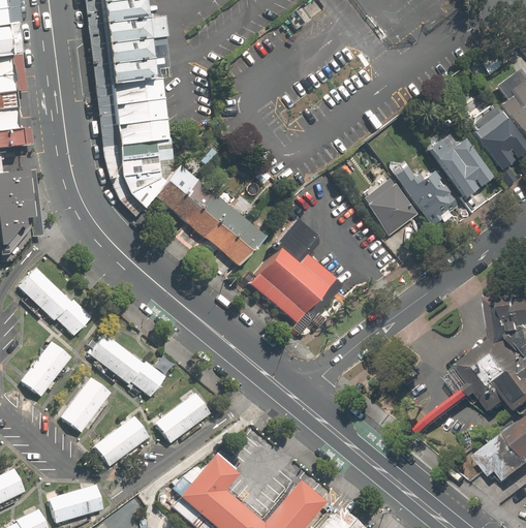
[(6,25),(2,0),(0,0),(0,173),(22,172),(21,145),(19,129),(14,91),(10,55),(6,25)]
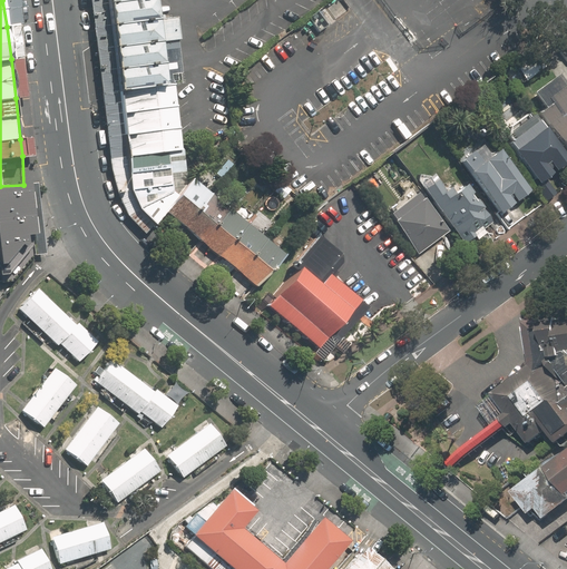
[(2,0),(7,27),(21,26),(23,26),(20,0),(2,0)]
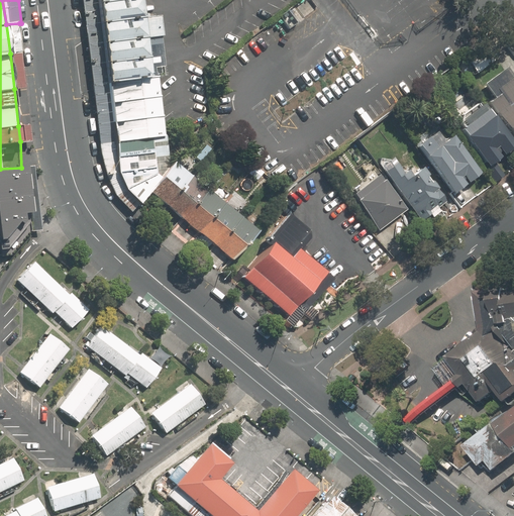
[(95,0),(112,139),(116,173),(124,190),(138,204),(165,167),(166,164),(155,77),(164,76),(161,36),(158,16),(139,18),(135,0),(95,0)]
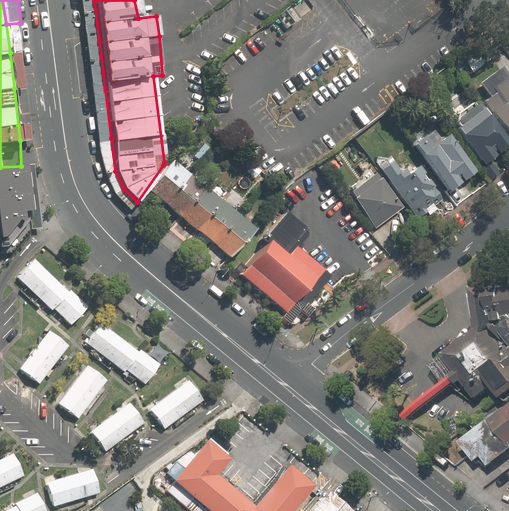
[(19,23),(6,24),(10,53),(22,51),(19,23)]
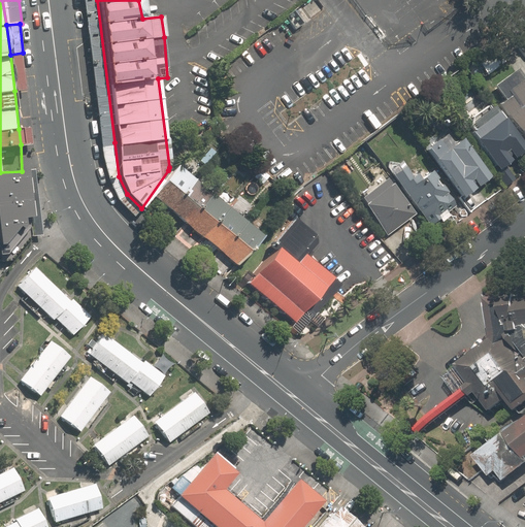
[(504,46),(481,63),(489,74),(512,58),(504,46)]
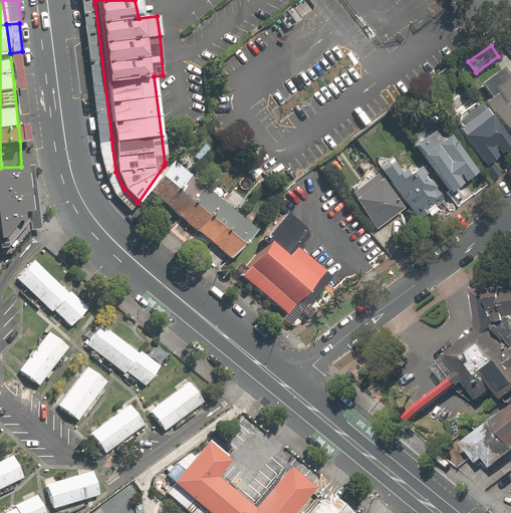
[(22,51),(10,53),(14,88),(28,86),(23,51),(22,51)]
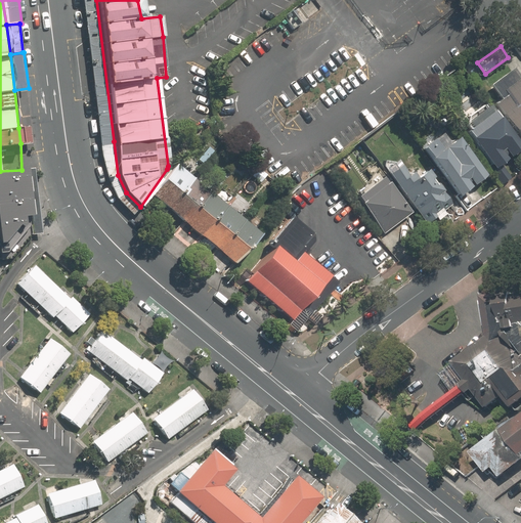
[(520,76),(513,67),(490,84),(501,98),(494,102),(520,137),(520,76)]
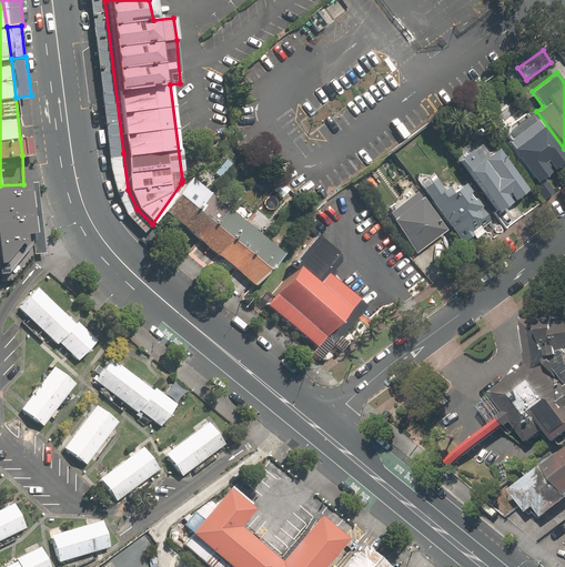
[(556,191),(545,178),(564,162),(564,154),(531,112),(507,131),(513,138),(507,143),(537,182),(536,184),(547,199),(556,191)]
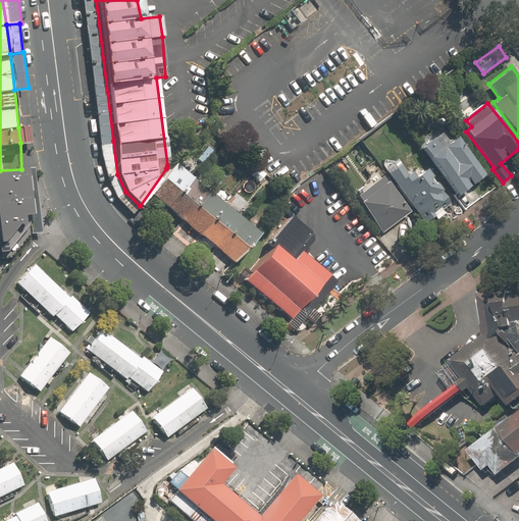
[(34,125),(18,127),(20,143),(36,142),(34,125)]
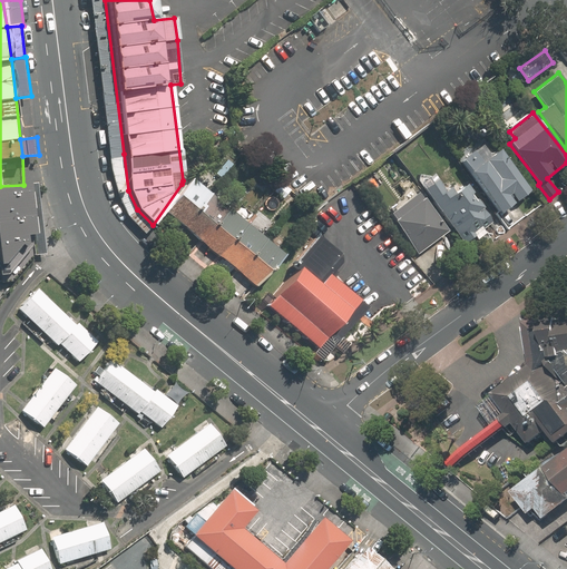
[(470,172),(469,172),(501,214),(533,190),(499,149),(492,155),(482,143),(461,159),(470,172)]
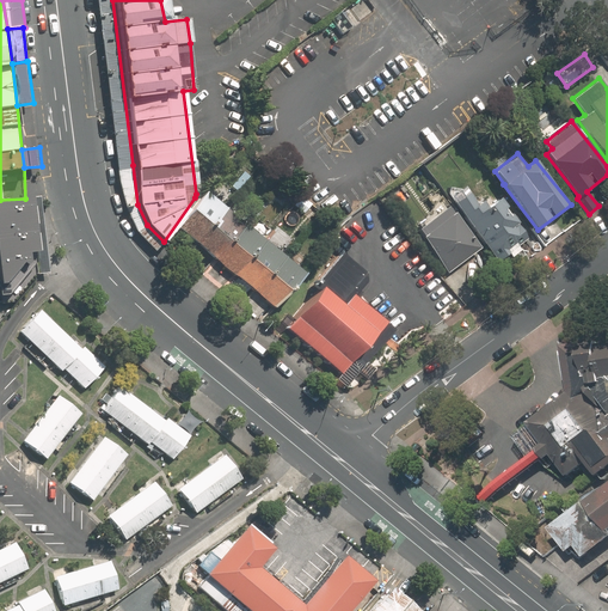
[(504,252),(528,236),(501,196),(497,200),(492,193),(479,202),(465,183),(449,195),(497,262),(507,255),(504,252)]
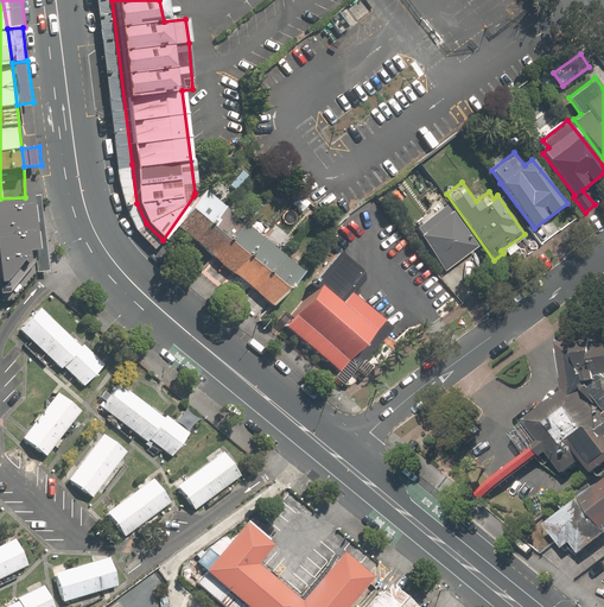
[(207,188),(177,223),(197,239),(227,203),(207,188)]
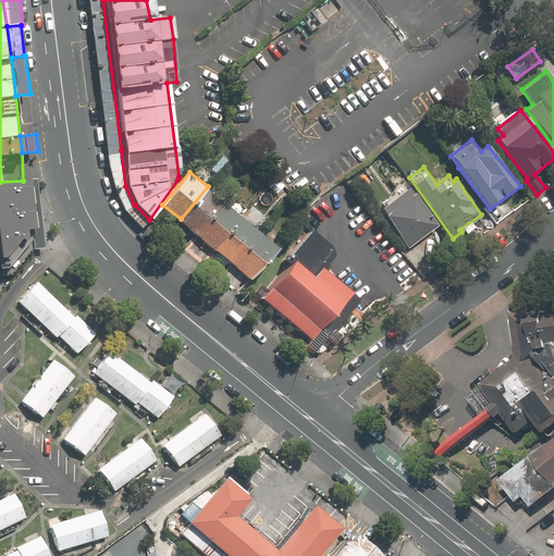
[(23,181),(0,182),(0,275),(11,274),(31,252),(23,181)]
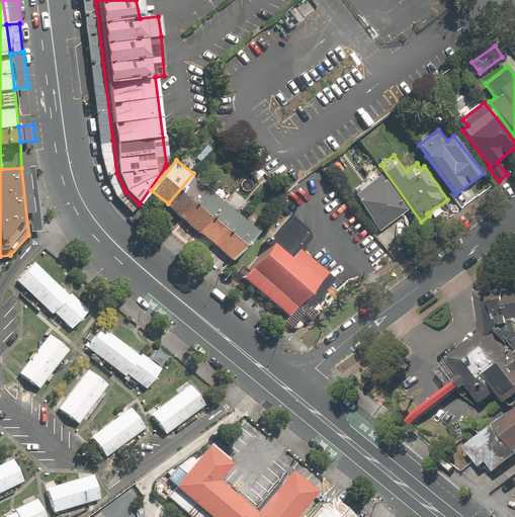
[(193,173),(168,203),(184,218),(208,187),(193,173)]
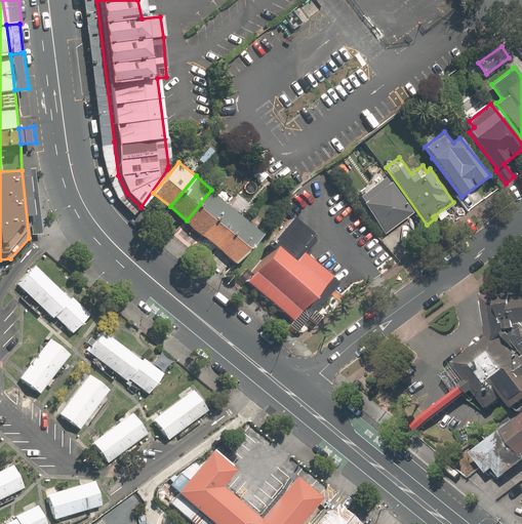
[(389,177),(359,198),(386,235),(414,214),(389,177)]
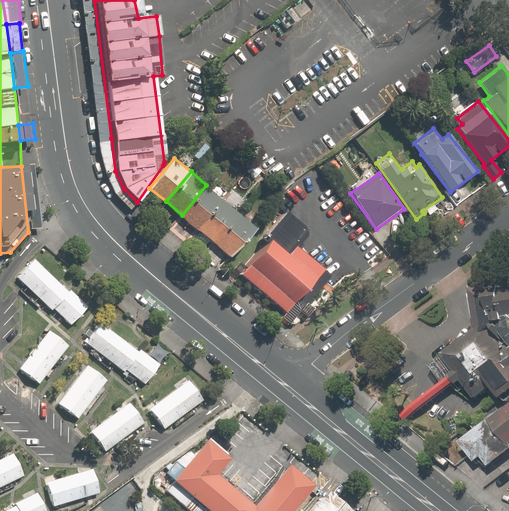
[(206,185),(182,215),(198,228),(222,199),(206,185)]
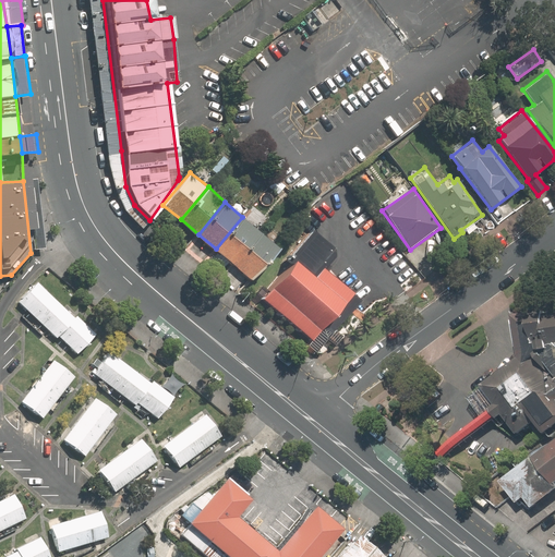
[(242,217),(216,249),(234,264),(261,231),(242,217)]
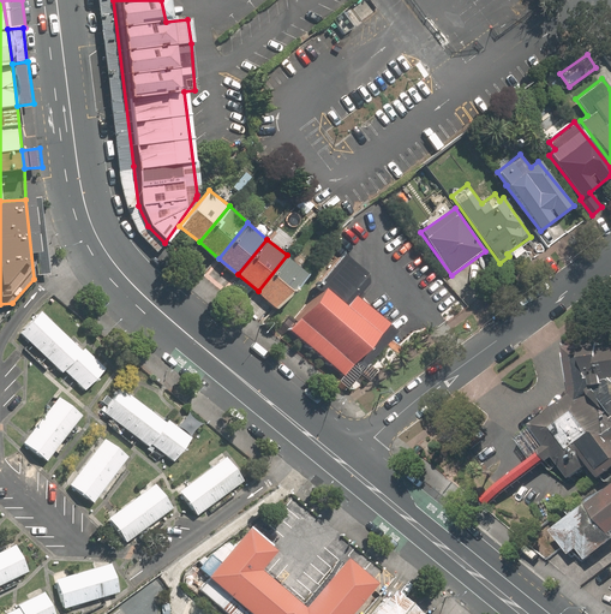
[(287,255),(258,291),(279,307),(307,272),(287,255)]
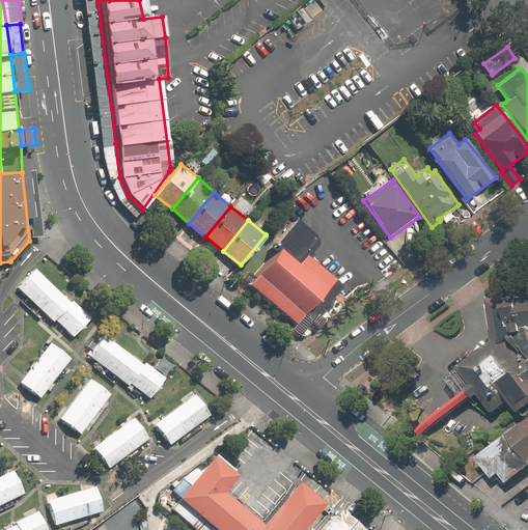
[(277,249),(248,285),(298,325),(308,311),(316,317),(340,287),(332,281),(333,279),(304,256),(297,265),(277,249)]
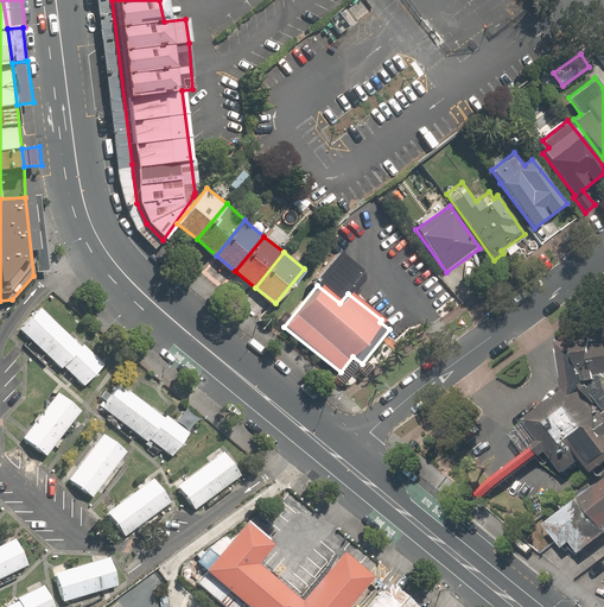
[(43,305),(23,329),(62,368),(65,365),(87,385),(107,362),(86,342),(83,346),(43,305)]
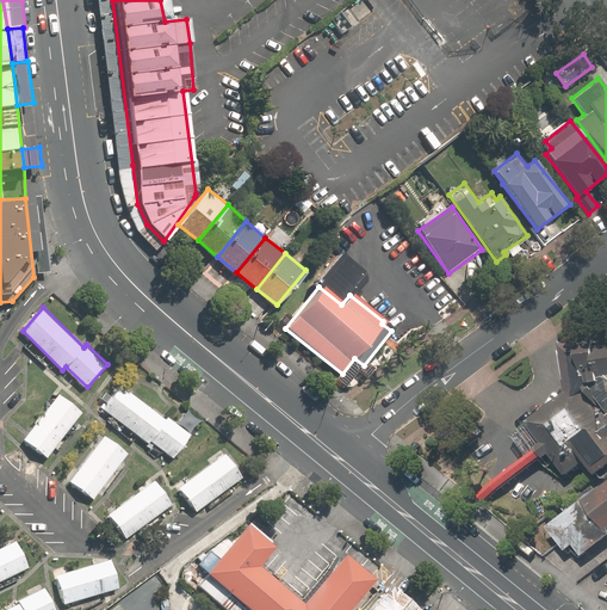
[(531,420),(571,473),(590,461),(606,472),(606,487),(556,525),(573,550),(581,544),(587,552),(606,536),(606,338),(568,344),(575,389),(531,420)]
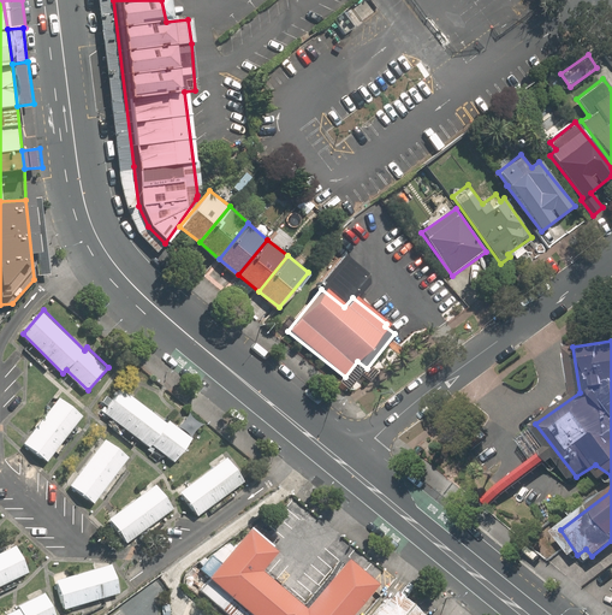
[(123,389),(106,413),(149,447),(153,443),(177,461),(194,436),(170,417),(168,423),(123,389)]
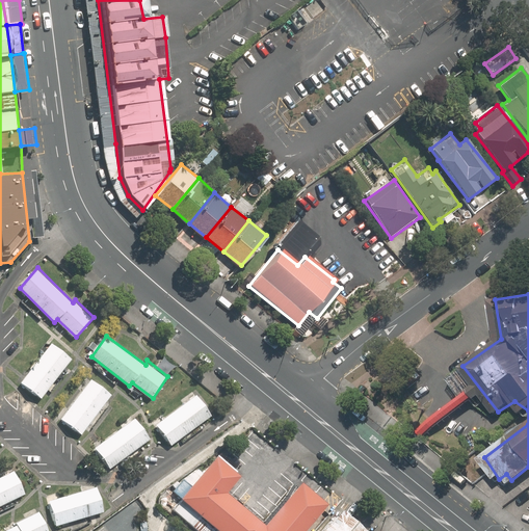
[(72,360),(52,343),(21,381),(42,398),(72,360)]
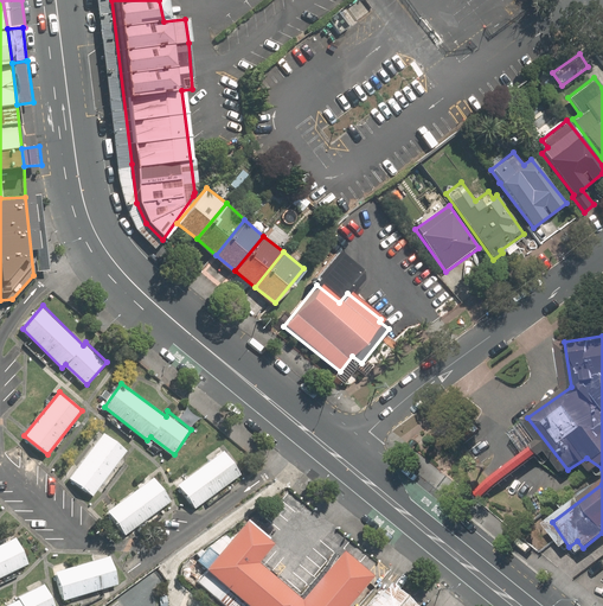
[(104,431),(69,478),(92,496),(128,450),(104,431)]
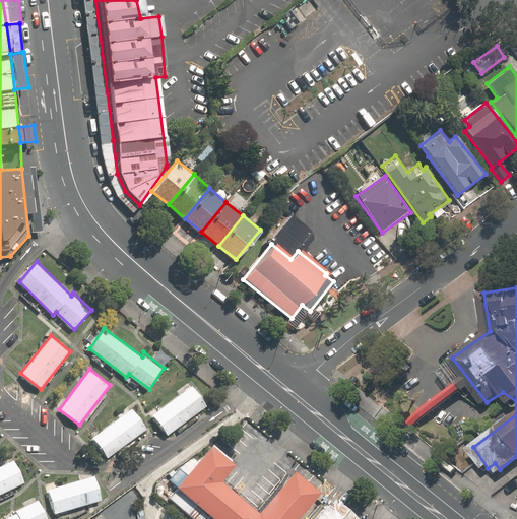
[(151,414),(166,435),(208,405),(193,383),(151,414)]
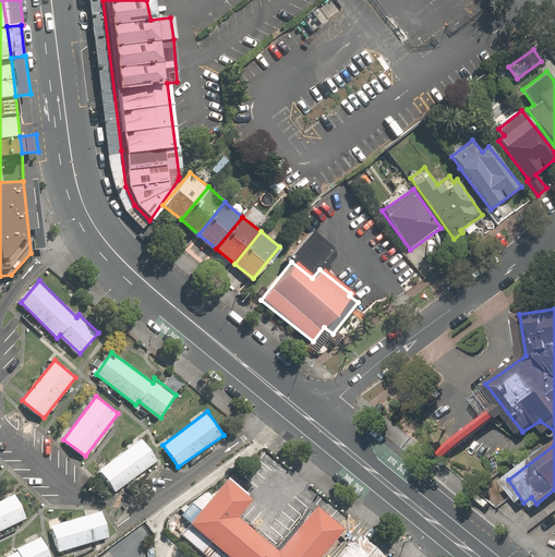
[(158,460),(143,439),(100,469),(117,492),(158,460)]
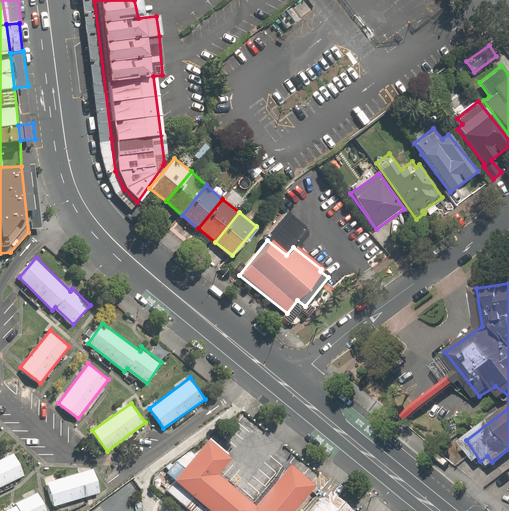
[(293,510),(315,486),(289,465),(254,506),(217,475),(230,459),(207,440),(172,481),(166,488),(192,510),(204,510),(206,510),(207,510),(293,510)]
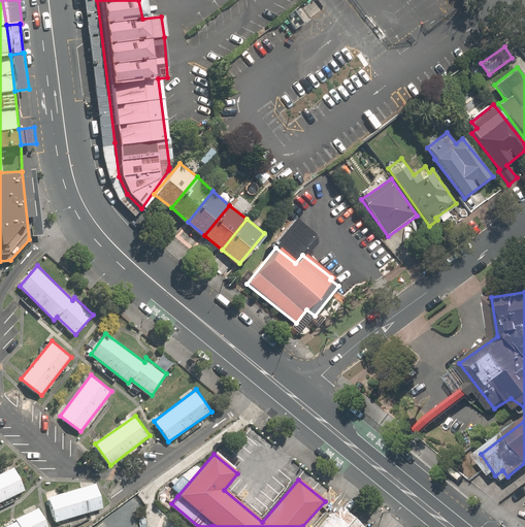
[(0,501),(25,490),(13,467),(0,473),(0,501)]
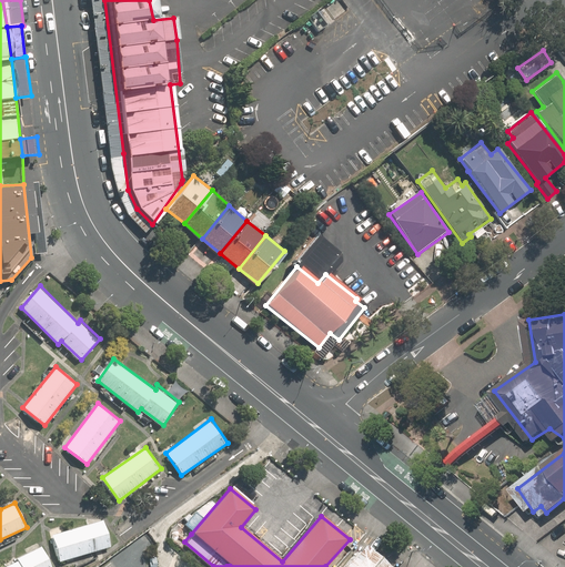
[(51,534),(59,559),(110,546),(103,519),(51,534)]
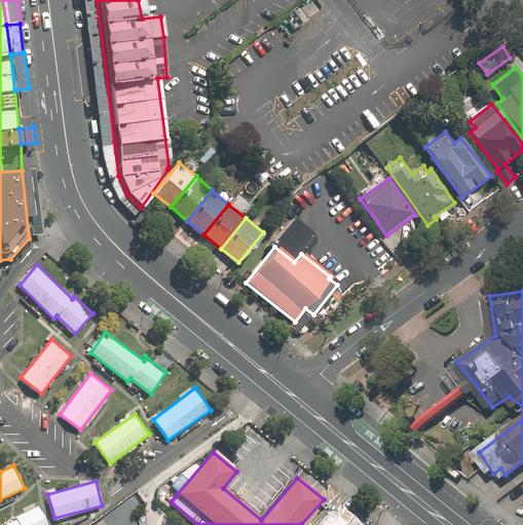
[(362,524),(336,503),(318,524),(362,524)]
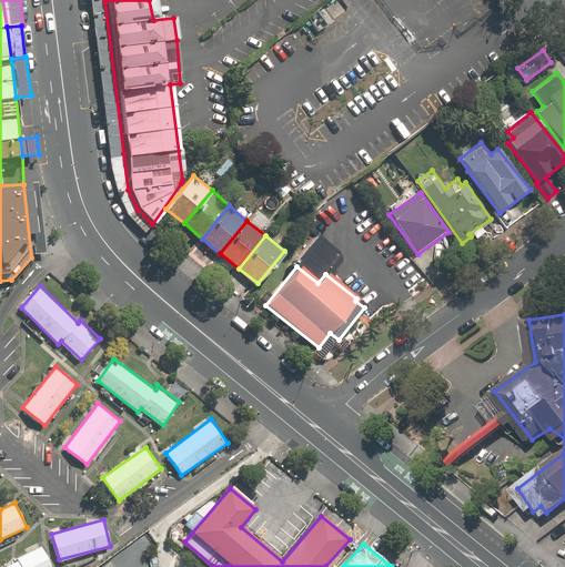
[(19,562),(7,566),(53,566),(42,545),(17,557),(19,562)]
